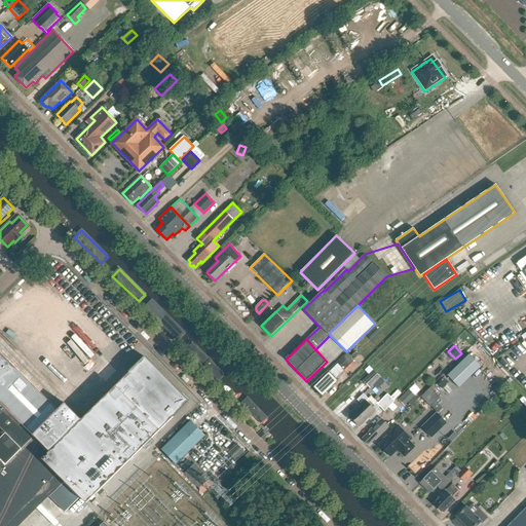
[(0,525),(14,525),(63,480),(86,503),(90,499),(91,500),(96,496),(95,495),(173,416),(174,416),(189,401),(144,357),(128,372),(81,420),(65,404),(58,410),(1,353),(0,353),(0,525)]
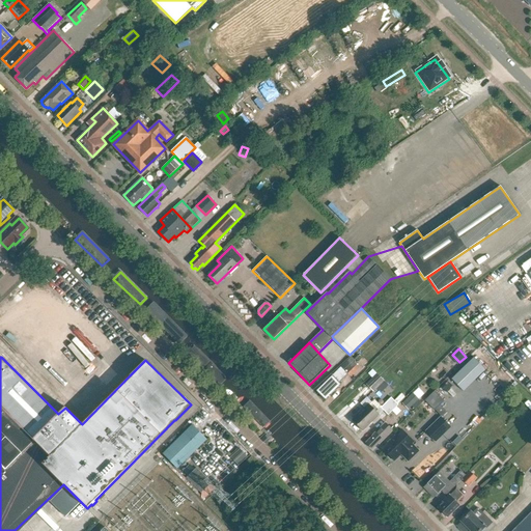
[(339,382),(357,365),(350,358),(316,391),(319,395),(319,396),(322,398),(323,398),(325,400),(341,384),(339,382)]
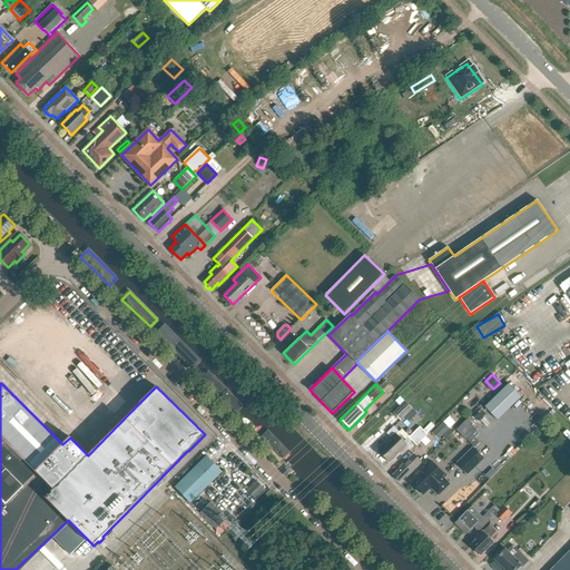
[(484,408),(498,421),(521,397),(508,384),(484,408)]
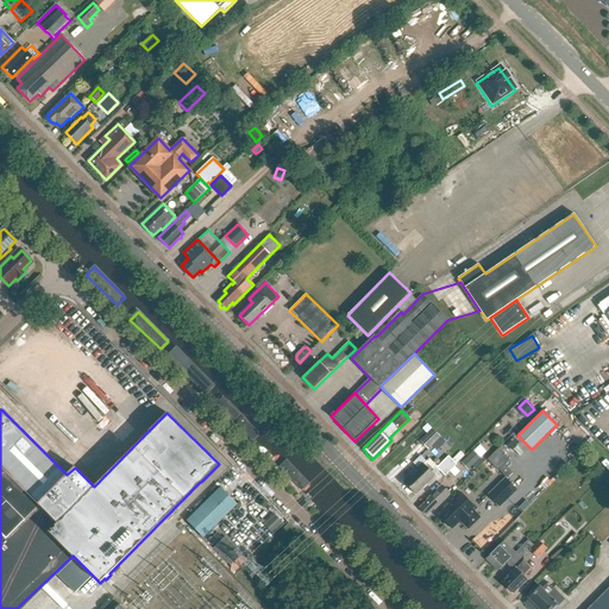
[(428,450),(441,438),(432,428),(420,441),(428,450)]
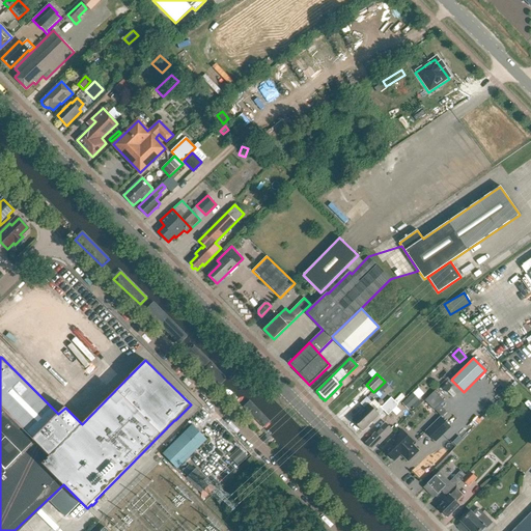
[(242,404),(227,388),(224,391),(240,407),(242,404)]
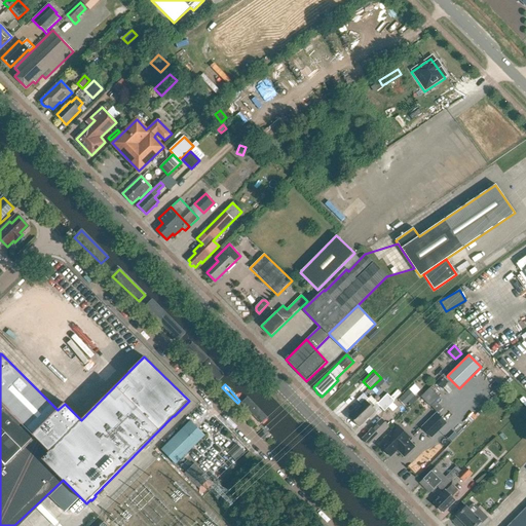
[(407,406),(416,397),(408,389),(400,398),(407,406)]
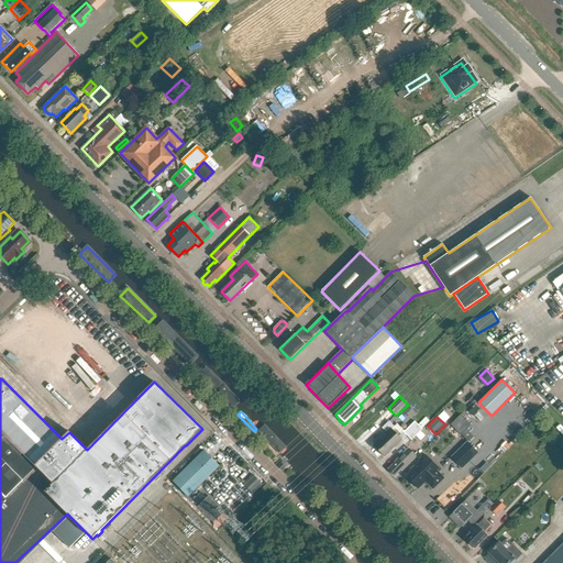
[(466,430),(467,430),(456,419),(450,426),(461,435),(466,430)]
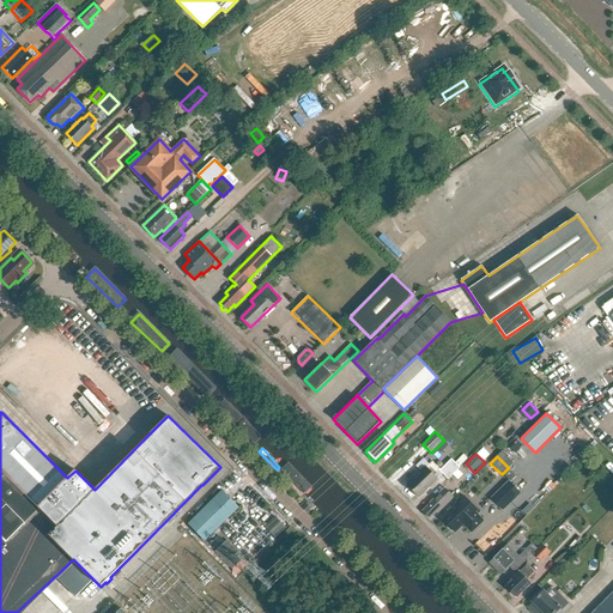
[(429,465),(424,459),(417,466),(422,471),(407,485),(419,498),(438,479),(443,474),(439,471),(441,469),(432,462),(429,465)]
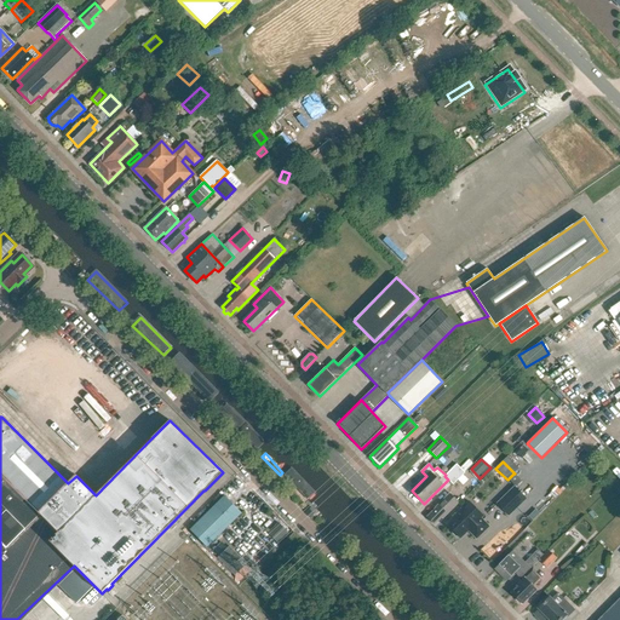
[(453,484),(455,482),(465,472),(457,464),(446,475),(445,476),(448,480),(453,484)]
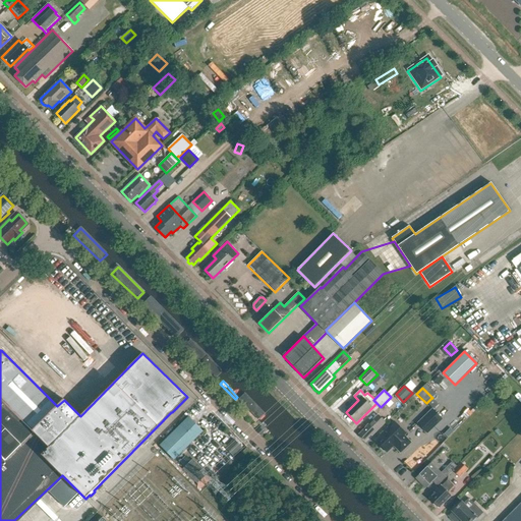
[(265,415),(244,395),(238,402),(257,421),(265,415)]
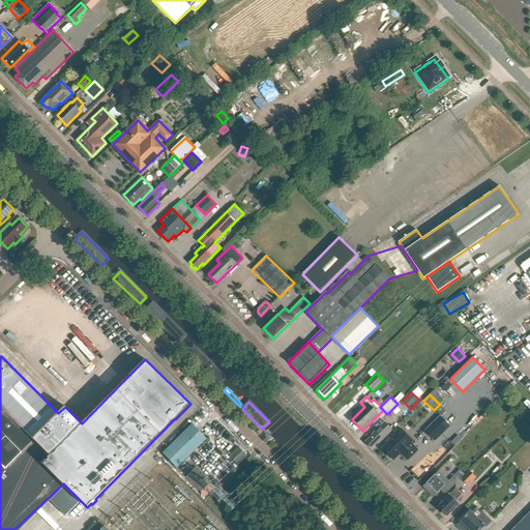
[(441,416),(445,412),(439,405),(434,410),(441,416)]
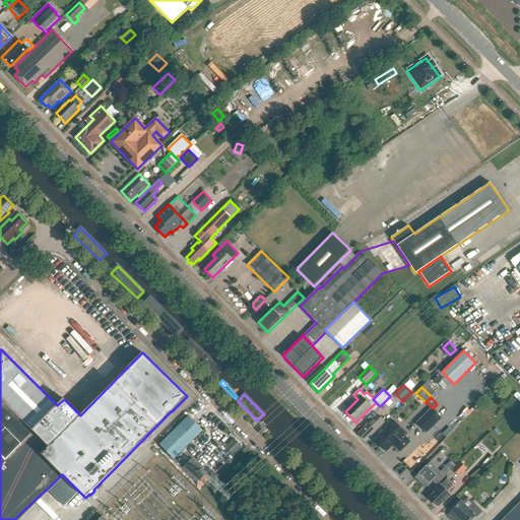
[(432,408),(416,423),(427,433),(441,418),(432,408)]
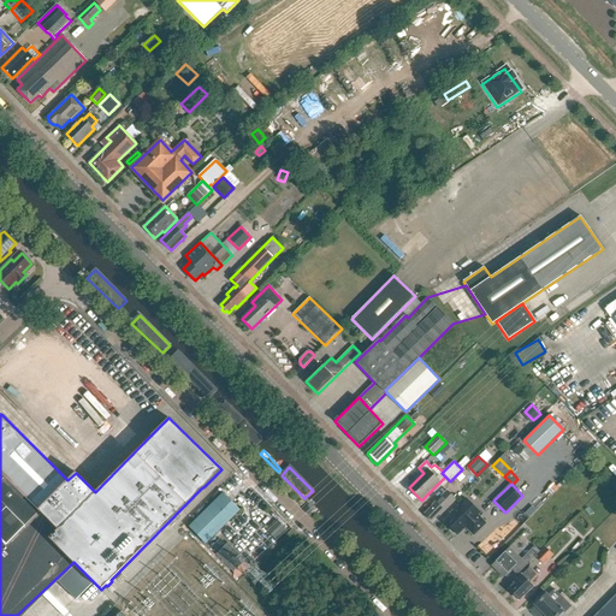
[(440,515),(457,496),(455,495),(454,497),(446,490),(433,504),(434,504),(425,514),(427,516),(427,517),(430,520),(431,519),(432,521),(439,514),(440,515)]
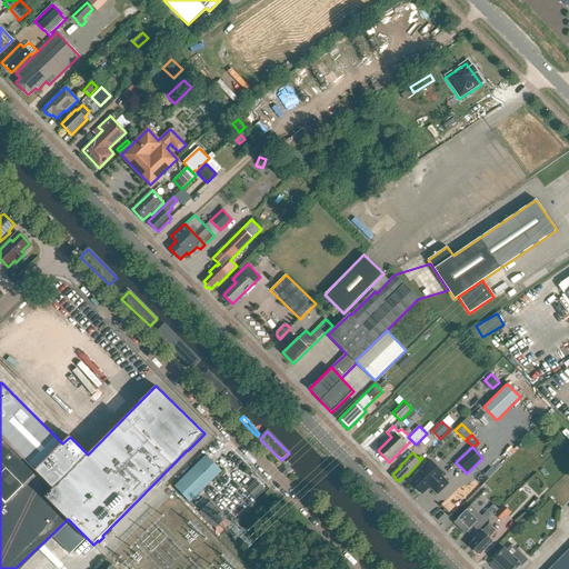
[(221,471),(206,456),(175,487),(190,502),(221,471)]
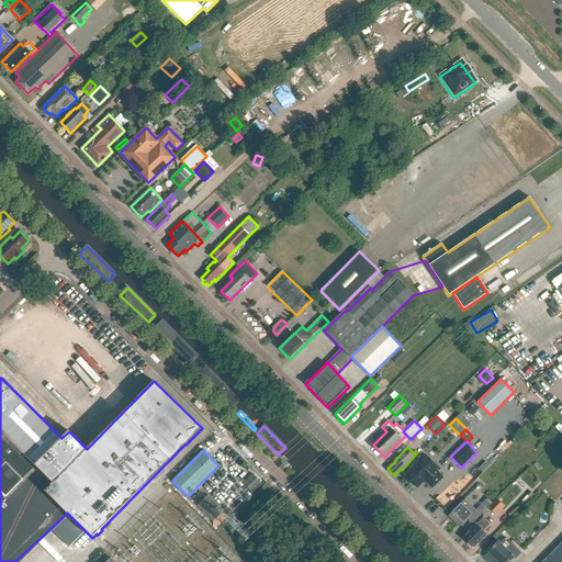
[(425,482),(431,489),(444,478),(436,470),(438,469),(425,454),(404,475),(411,481),(411,483),(413,486),(415,486),(417,489),(425,482)]
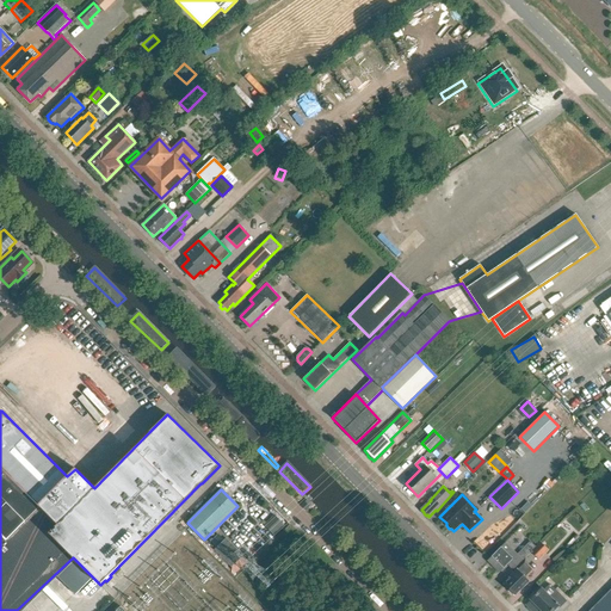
[(236,510),(217,530),(224,536),(244,516),(236,510)]
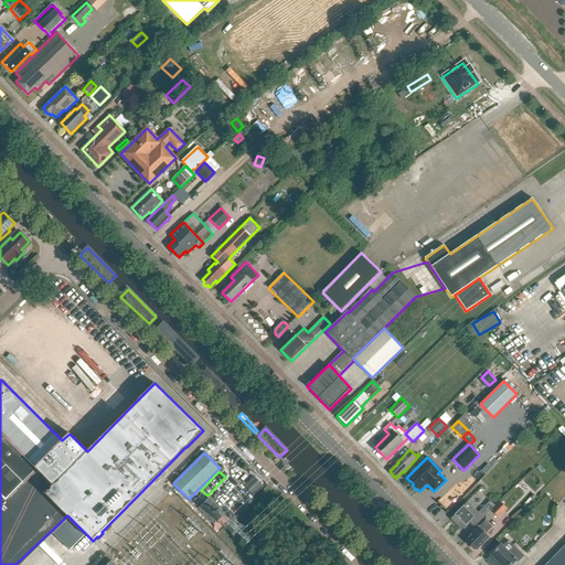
[(252,493),(260,484),(255,478),(245,487),(252,493)]
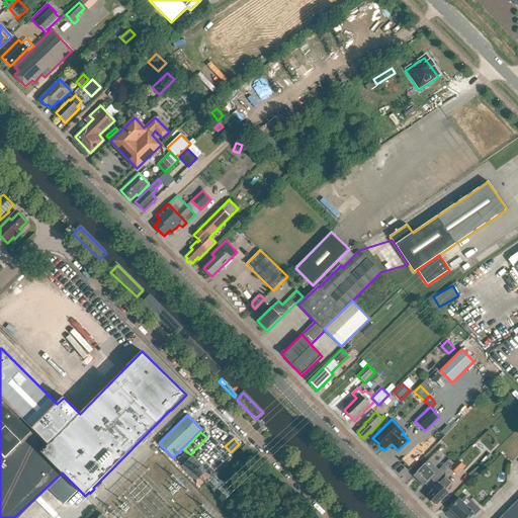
[(183,465),(190,458),(185,453),(178,459),(183,465)]
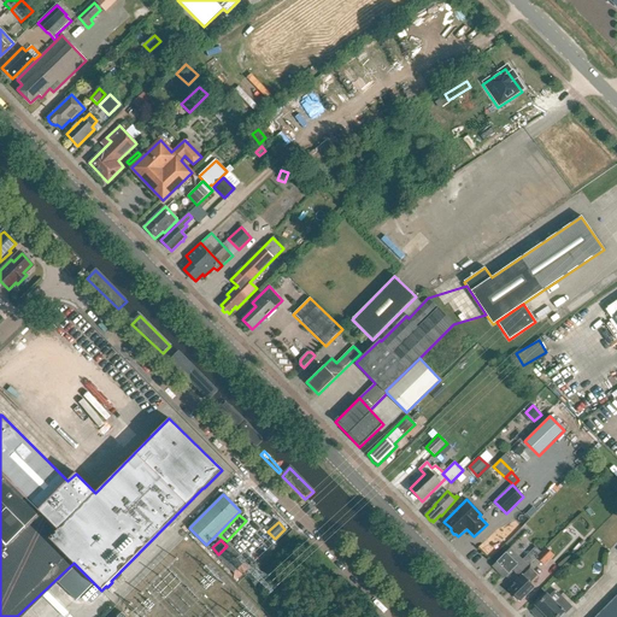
[(234,574),(246,562),(229,544),(227,546),(218,554),(216,556),(234,574)]
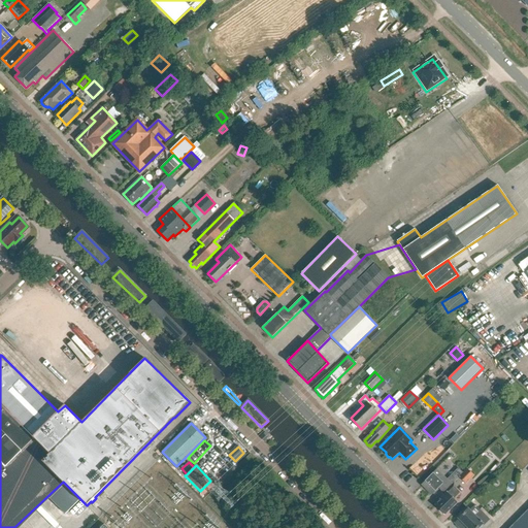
[(443,493),(459,477),(463,473),(459,468),(448,480),(437,469),(422,485),(432,495),(439,488),(443,493)]
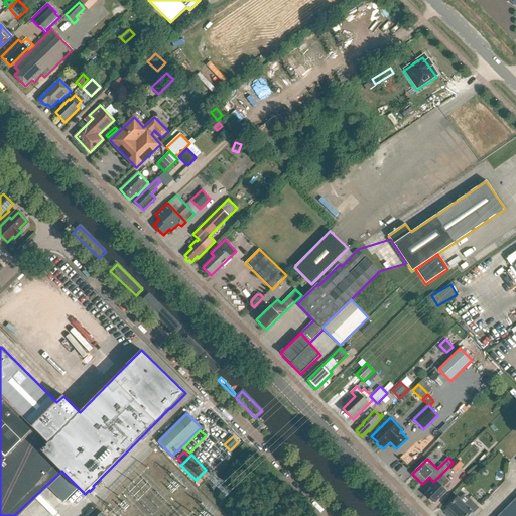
[(456,474),(464,466),(458,459),(453,463),(448,467),(456,474)]
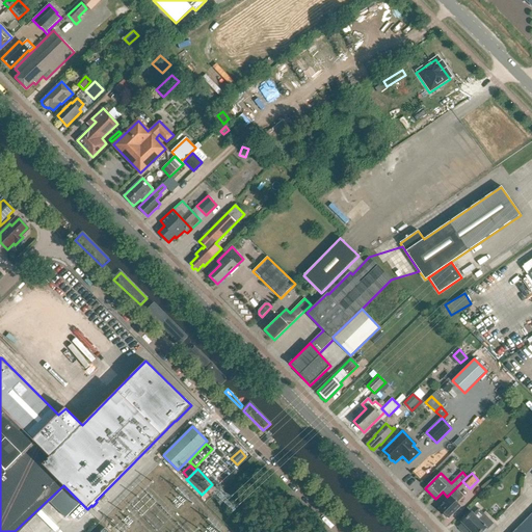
[(458,509),(460,507),(456,503),(462,497),(456,491),(450,498),(450,497),(443,504),(437,509),(448,519),(449,517),(450,519),(453,515),(452,514),(455,512),(458,509)]
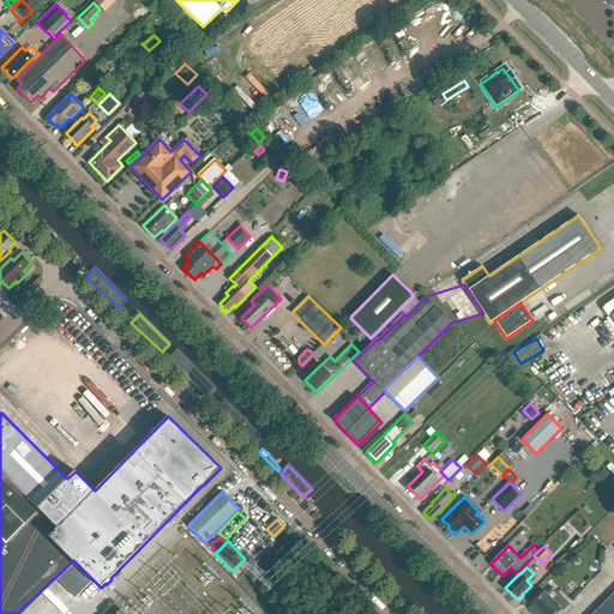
[(561,612),(569,606),(552,588),(546,594),(543,591),(531,603),(533,603),(527,608),(533,613),(541,613),(542,613),(555,613),(560,611),(561,612)]
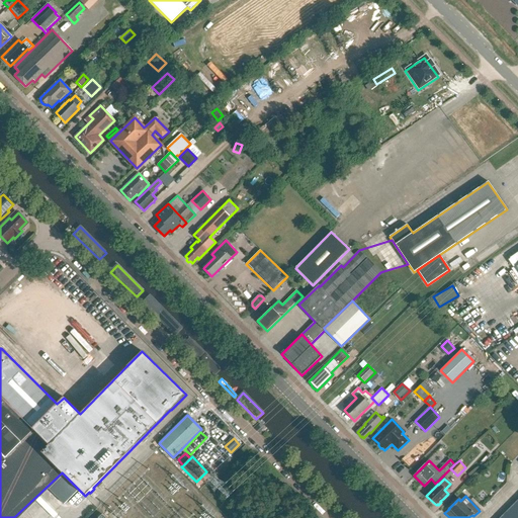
[(517,517),(517,501),(500,517),(517,517)]
